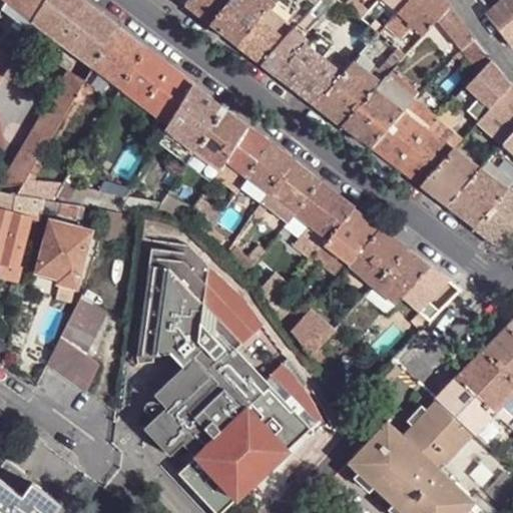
[(33,21),(6,0),(1,9),(27,30),(28,29),(33,21)]
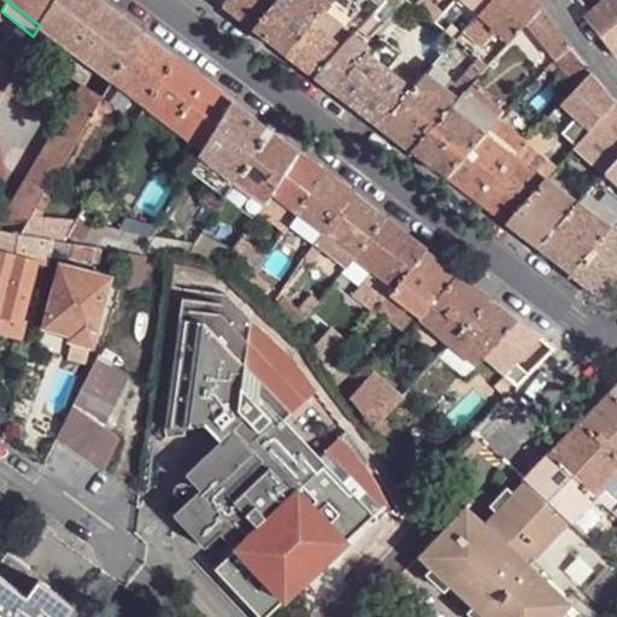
[(7,0),(40,25),(54,0),(7,0)]
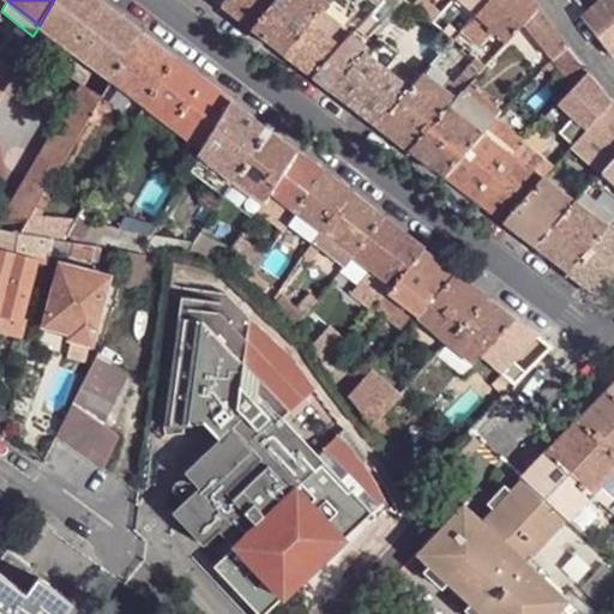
[(140,31),(100,0),(54,0),(40,25),(112,79),(140,31)]
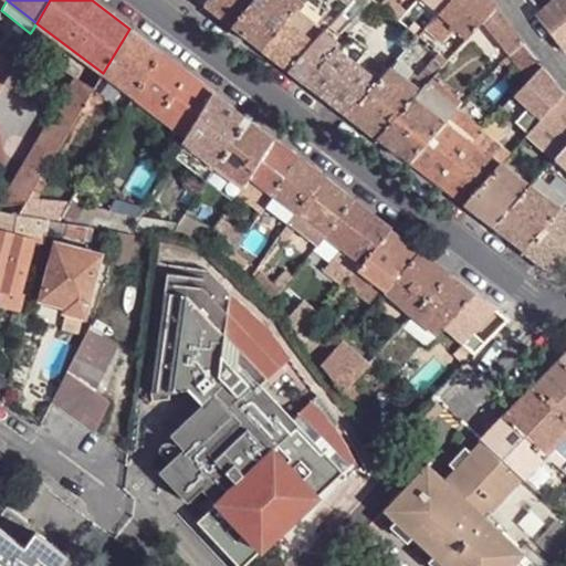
[(232,27),(253,0),(207,0),(203,4),(232,27)]
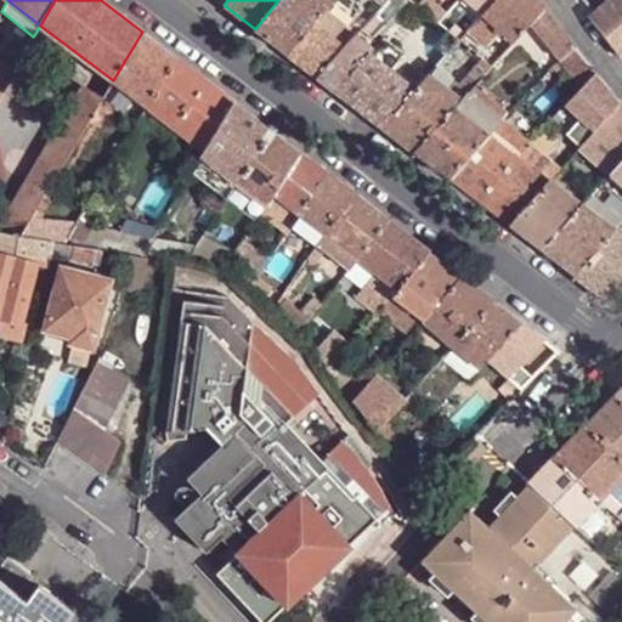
[(278,0),(255,29),(287,54),(312,24),(326,9),(329,4),(324,0),(278,0)]
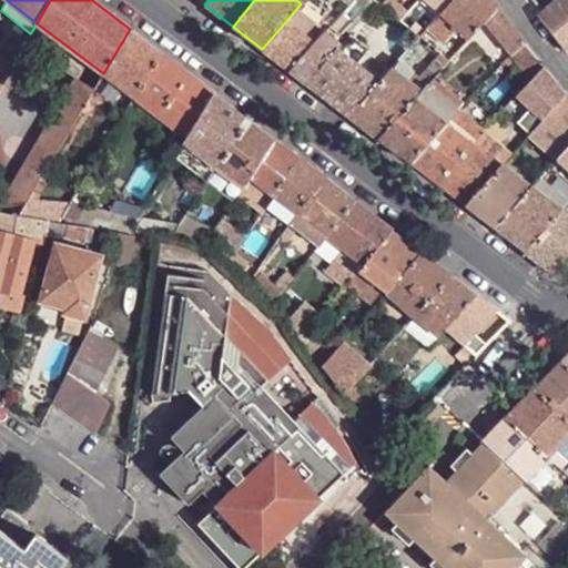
[(357,0),(369,9),(377,1),(375,0),(357,0)]
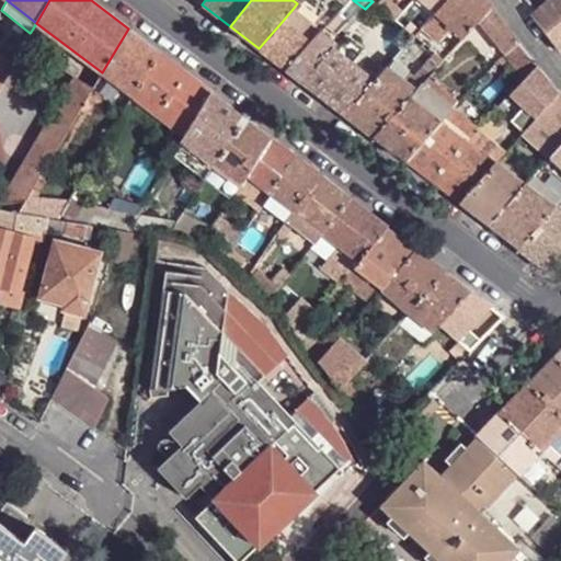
[(386,0),(380,0),(376,4),(382,9),(395,20),(399,15),(400,14),(390,7),(392,6),(386,0)]
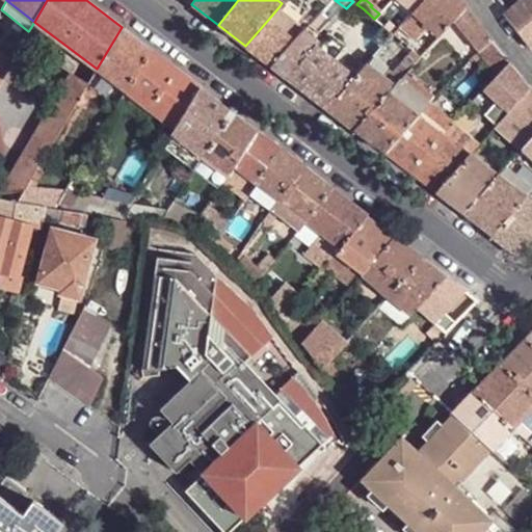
[(422,0),(399,0),(413,11),(422,0)]
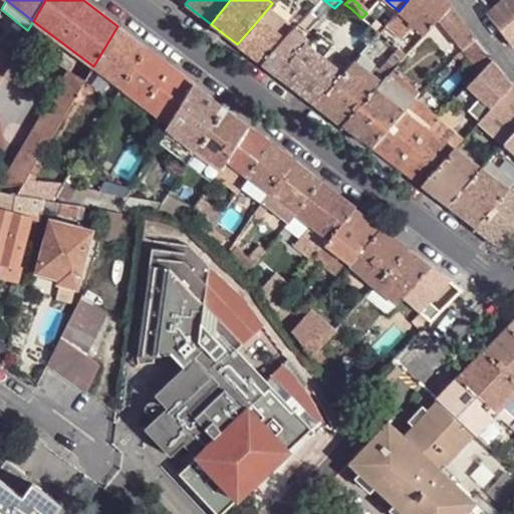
[(444,0),(408,0),(399,11),(415,24),(422,29),(425,33),(438,18),(449,6),(444,0)]
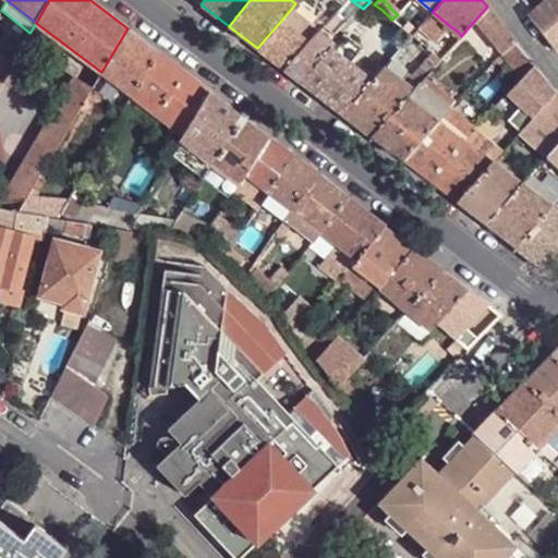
[(530,0),(522,7),(531,17),(543,5),(537,0),(530,0)]
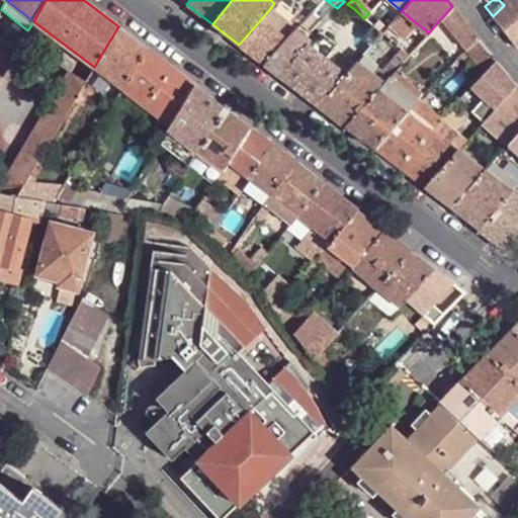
[(517,0),(510,0),(504,5),(493,16),(517,48),(517,0)]
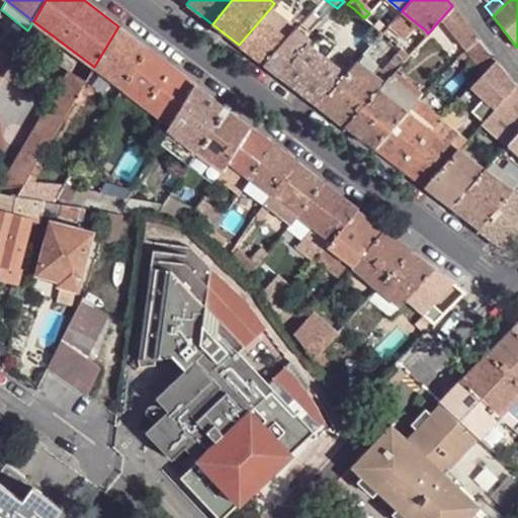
[(347,4),(344,1),(337,8),(335,11),(344,18),(353,8),(347,4)]
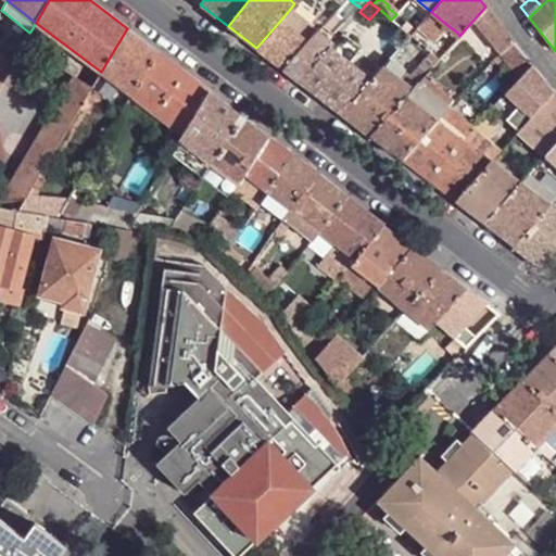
[(474,20),(500,51),(513,40),(485,7),(474,20)]
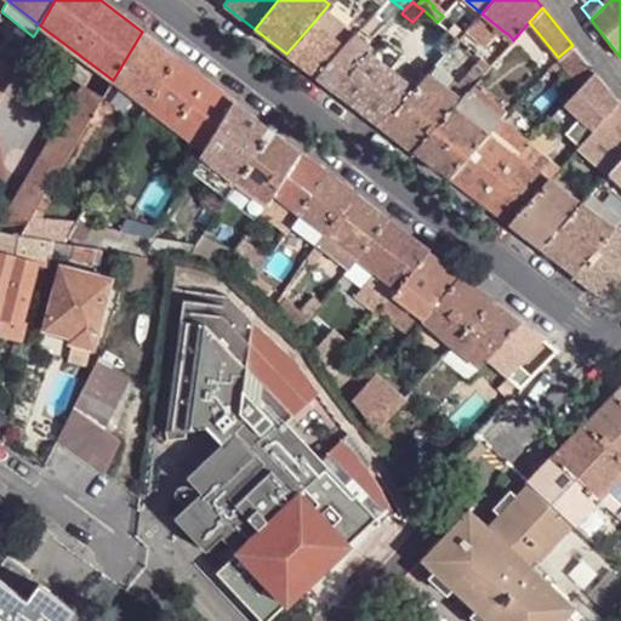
[(312,24),(341,47),(353,35),(360,26),(353,21),(347,28),(325,9),(312,24)]
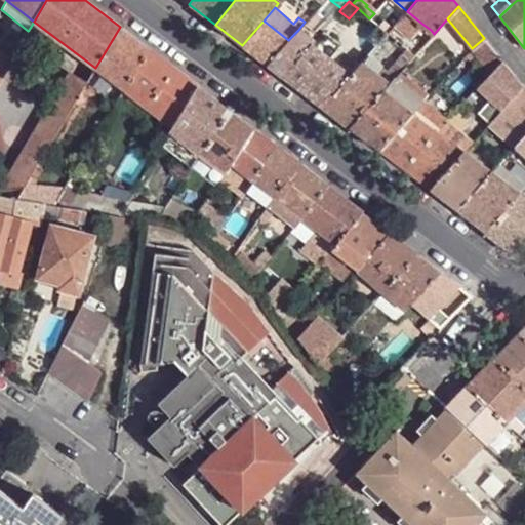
[(423,25),(407,11),(398,23),(394,26),(410,39),(412,36),(413,37),(423,25)]
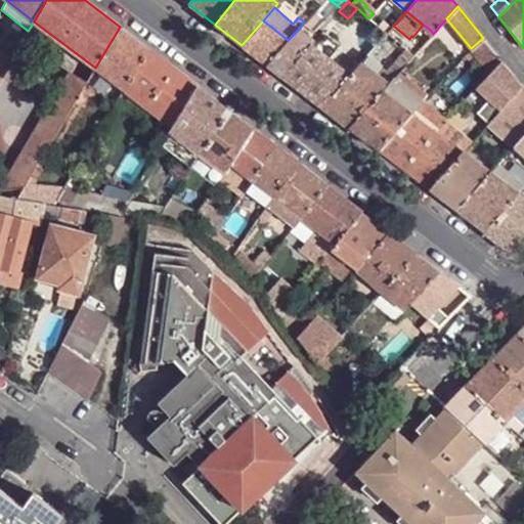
[(319,17),(313,12),(306,19),(305,20),(312,26),(319,17)]
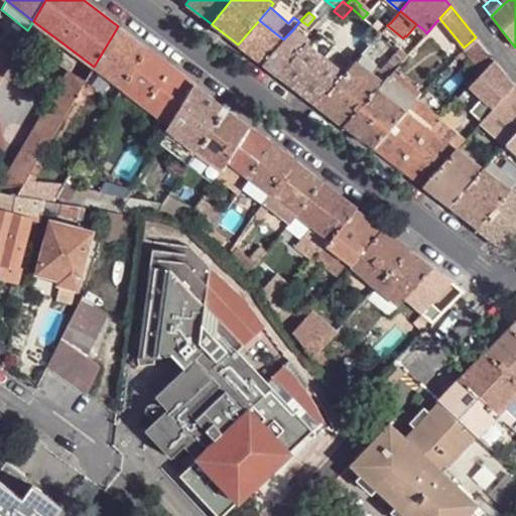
[(263,63),(283,39),(259,20),(238,44),(263,63)]
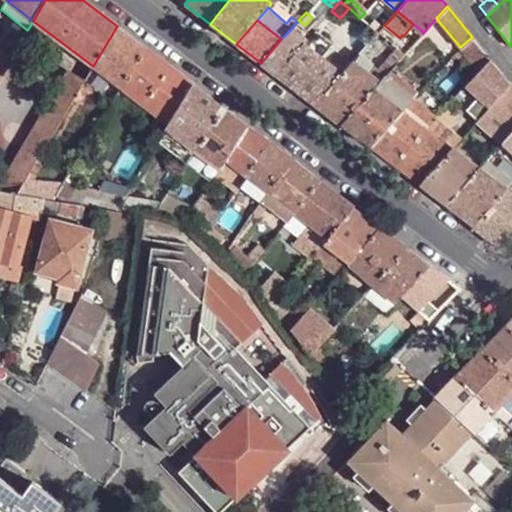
[(291,29),(306,40),(312,34),(297,21),(291,29)]
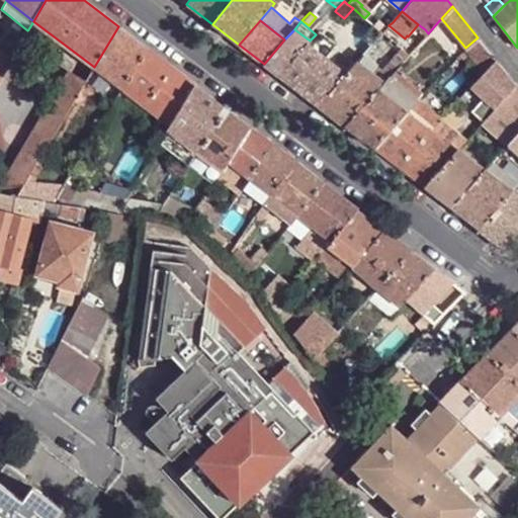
[(94,67),(122,88),(147,48),(118,26),(94,67)]
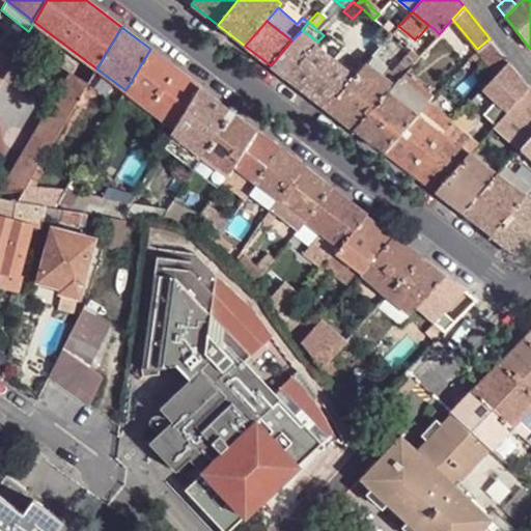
[(317,42),(302,30),(291,40),(271,65),(286,77),(317,42)]
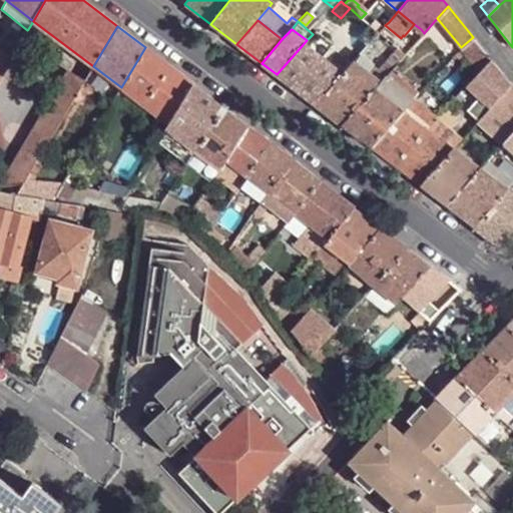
[(424,33),(421,29),(411,41),(415,44),(424,33)]
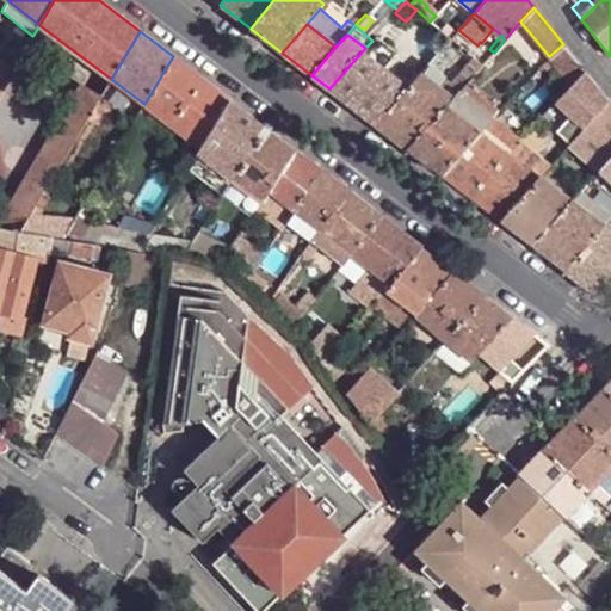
[(369,57),(383,69),(397,53),(376,36),(372,41),(365,48),(372,54),(369,57)]
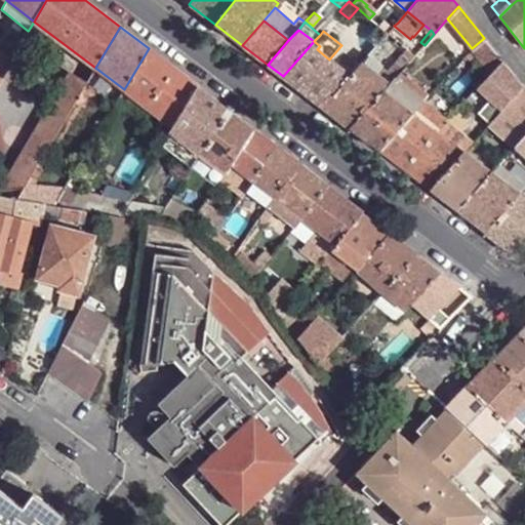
[(500,58),(484,38),(472,48),(490,71),(500,58)]
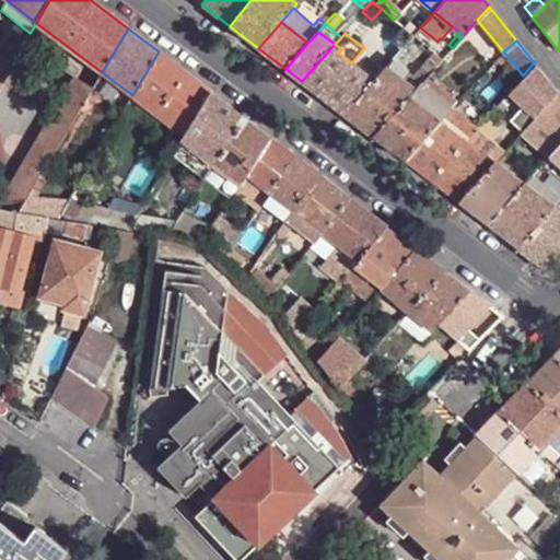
[(0,55),(12,63),(18,54),(4,44),(0,51),(0,55)]
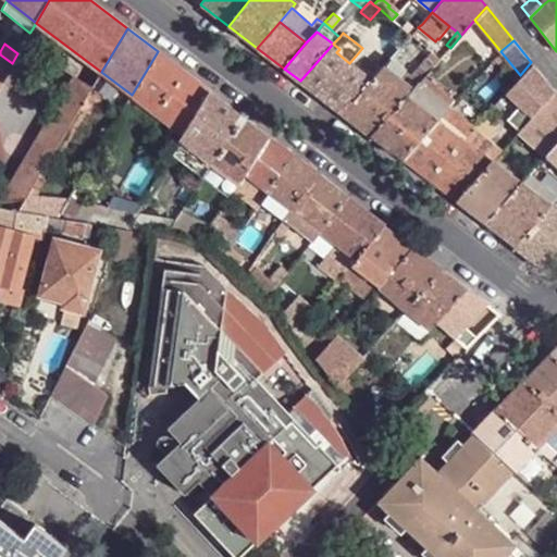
[(343,113),(371,81),(349,63),(336,52),(339,49),(333,44),(300,81),(343,113)]
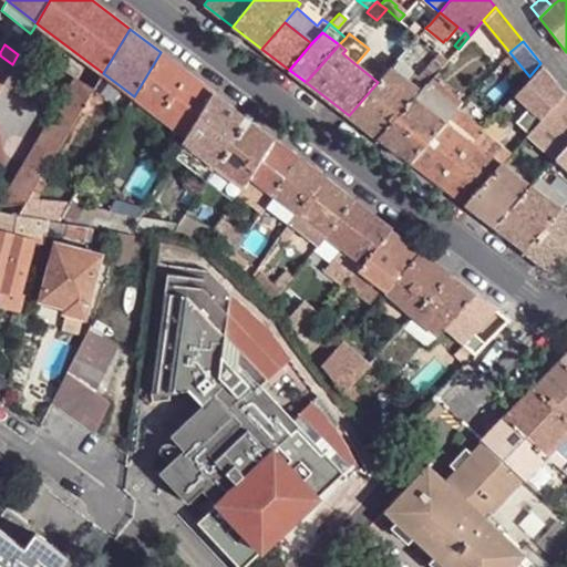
[(464,55),(457,50),(455,52),(447,61),(442,66),(451,73),(464,55)]
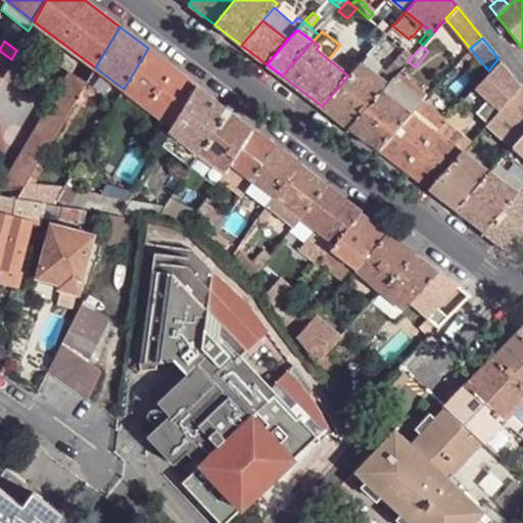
[(124,89),(173,127),(197,86),(148,48),(124,89)]
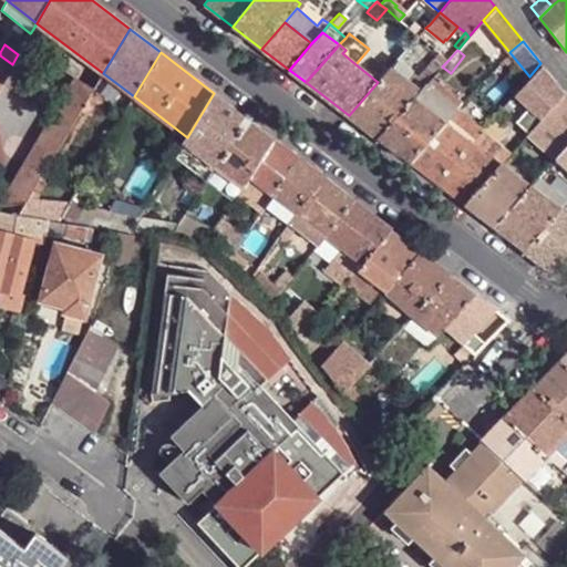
[(405,81),(419,92),(425,85),(431,79),(435,73),(442,66),(447,61),(439,54),(419,78),(412,73),(405,81)]
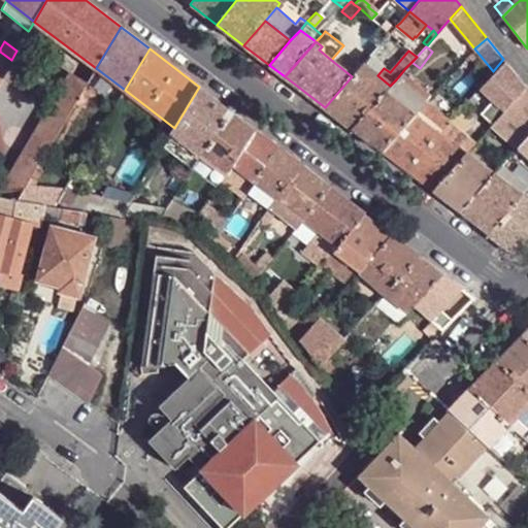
[(0,77),(11,60),(0,52),(0,77)]
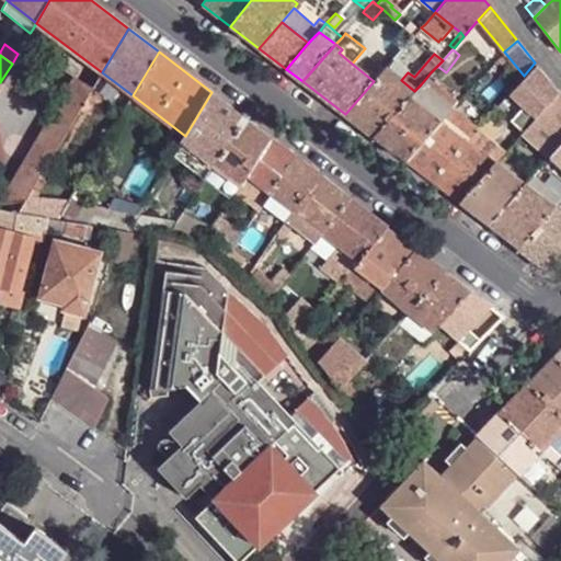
[(388,69),(401,80),(408,72),(409,71),(395,60),(388,69)]
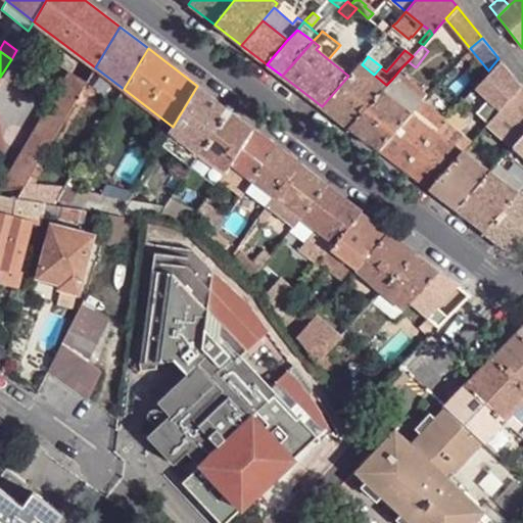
[(512,75),(498,58),(488,70),(473,88),(487,101),(475,114),(487,126),(521,88),(512,75)]
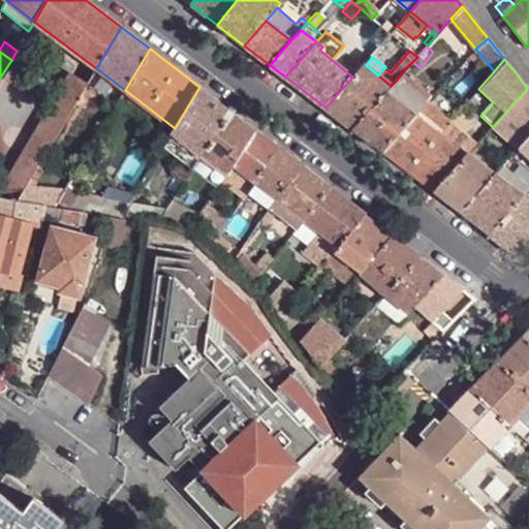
[(325,107),(352,129),(385,93),(391,86),(378,75),(366,65),(364,63),(362,66),(352,76),(325,107)]
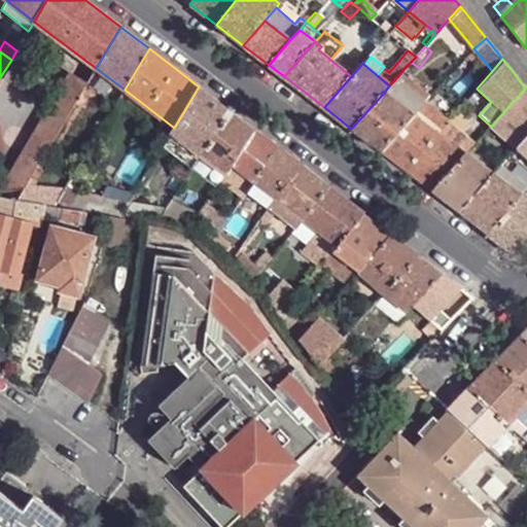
[(389,85),(384,93),(413,115),(424,102),(430,96),(400,73),(395,79),(389,85)]
